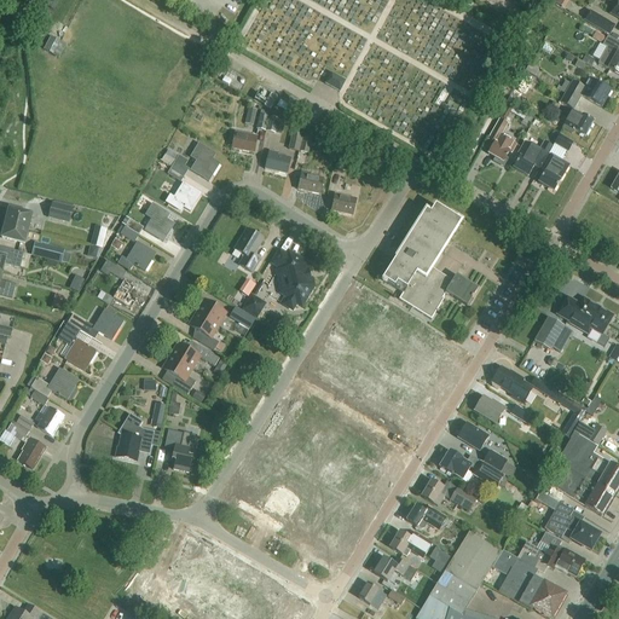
[(609,36),(615,25),(590,11),(584,21),(609,36)]
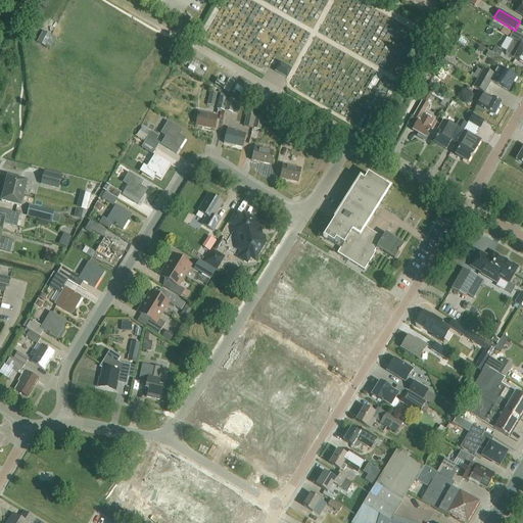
[(39,42),(46,46),(52,35),(45,31),(39,42)]
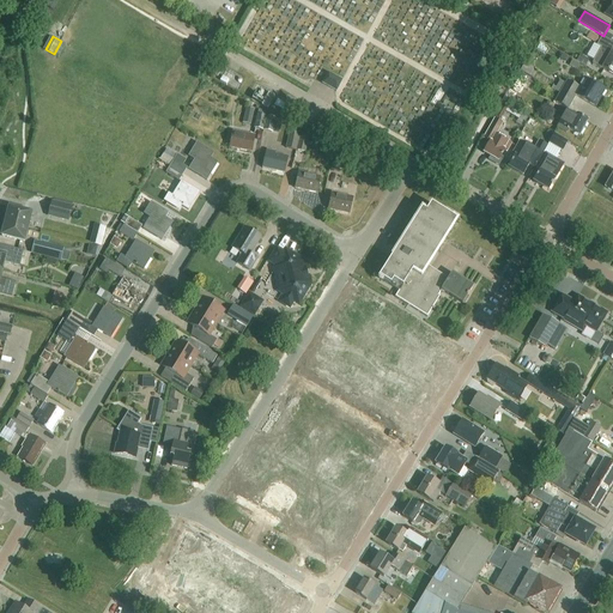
[(601,48),(593,64),(612,74),(612,54),(612,50),(612,43),(602,37),(598,46),(601,48)]
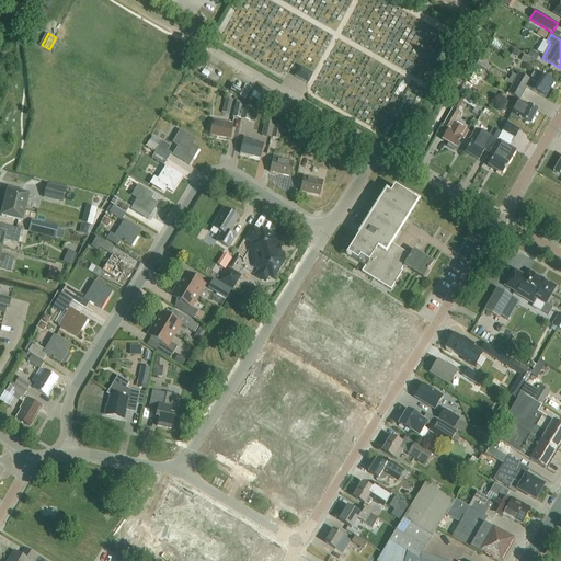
[(530,50),(527,55),(536,60),(539,55),(530,50)]
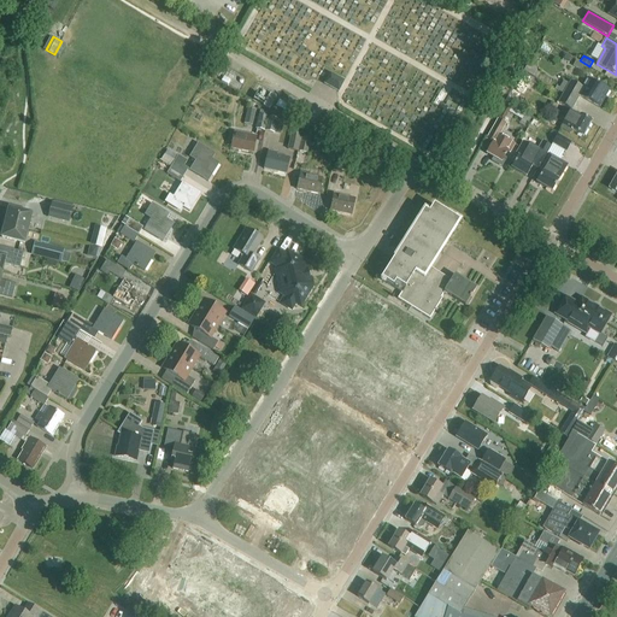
[(524,71),(538,80),(540,74),(538,72),(536,68),(528,64),(524,71)]
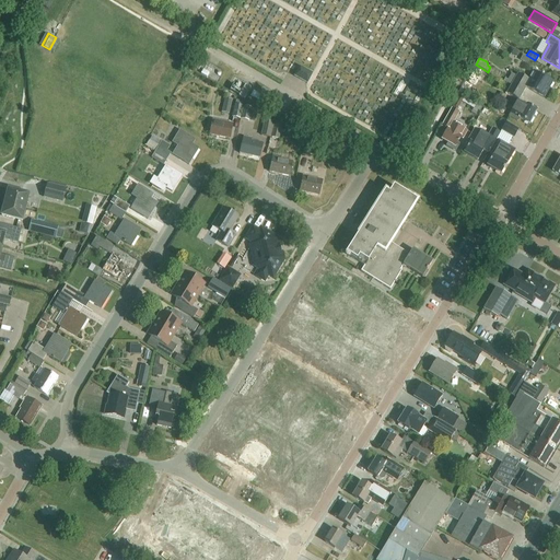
[(300,66),(293,76),(293,77),(306,84),(313,73),(300,66)]
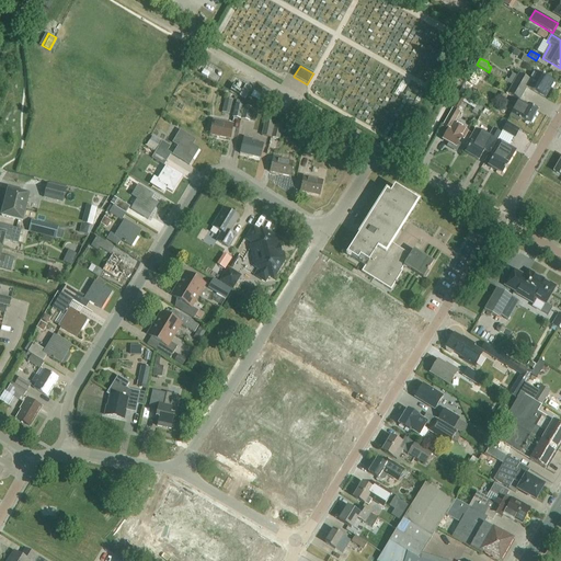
[(519,76),(518,77),(513,73),(508,80),(505,78),(504,81),(513,86),(524,92),(526,87),(545,99),(553,84),(535,72),(529,82),(519,76)]
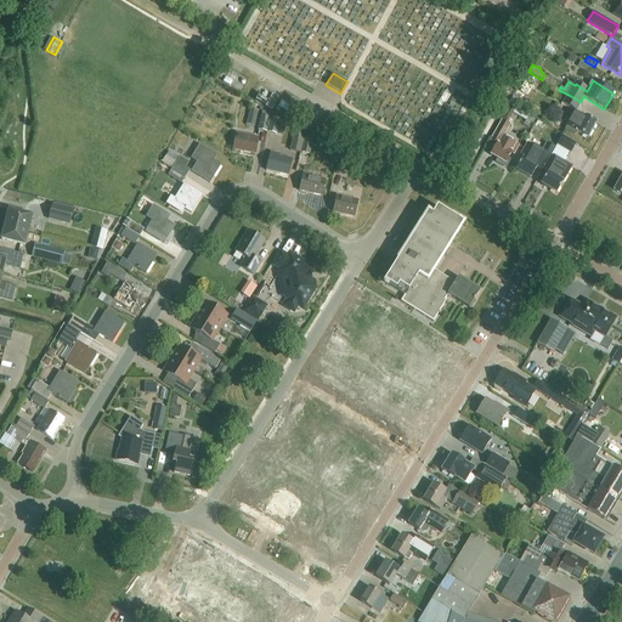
[(272,94),(265,107),(271,111),(278,97),(272,94)]
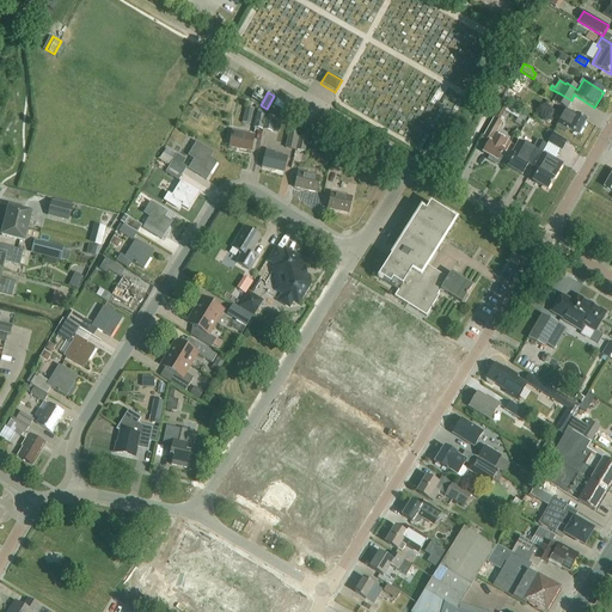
[(567,108),(571,101),(560,93),(555,101),(567,108)]
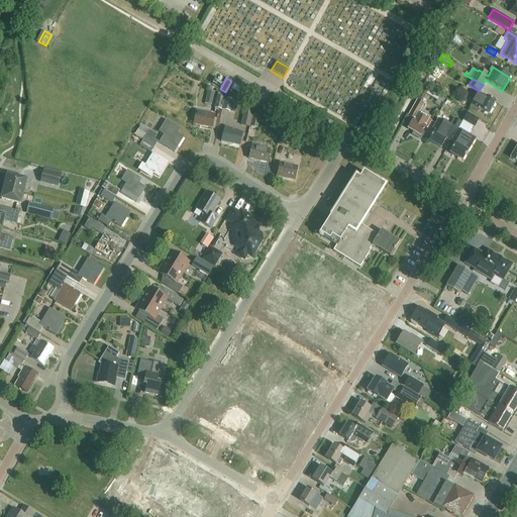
[(233,84),(230,90),(242,96),(245,91),(233,84)]
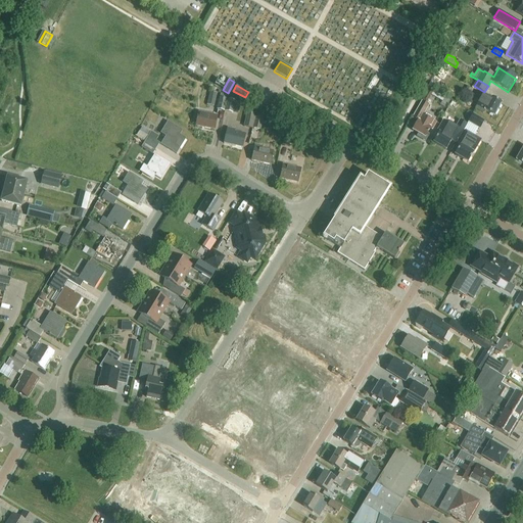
[(428,87),(422,99),(427,102),(434,90),(428,87)]
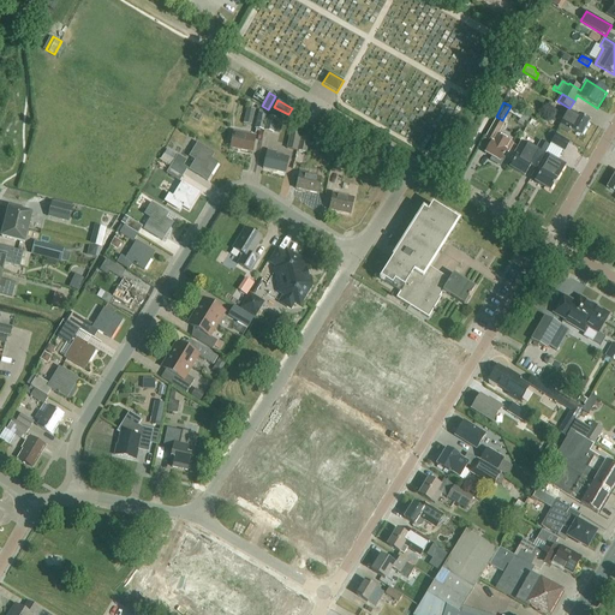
[(246,108),(244,118),(252,120),(254,109),(246,108)]
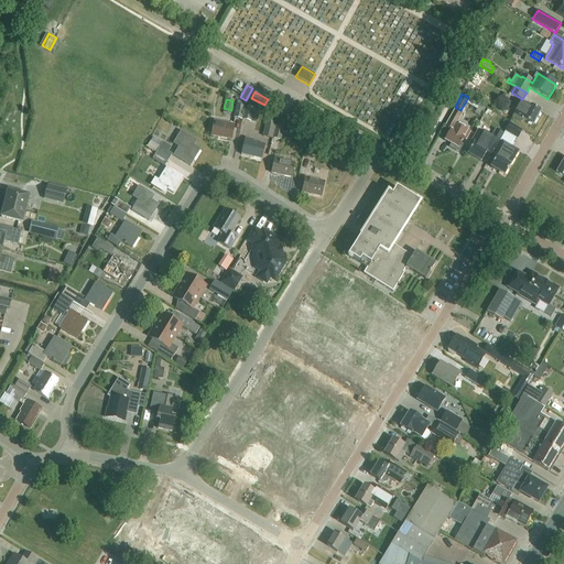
[(523,119),(533,125),(540,111),(521,101),(512,118),(521,122),(523,119)]
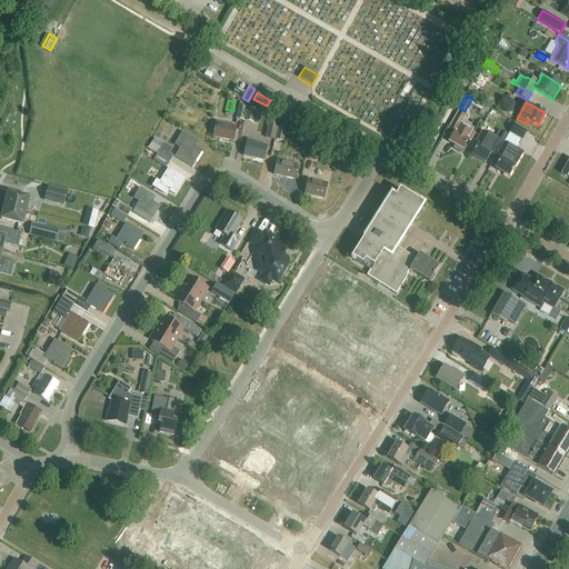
[(239,106),(236,119),(245,120),(247,108),(239,106)]
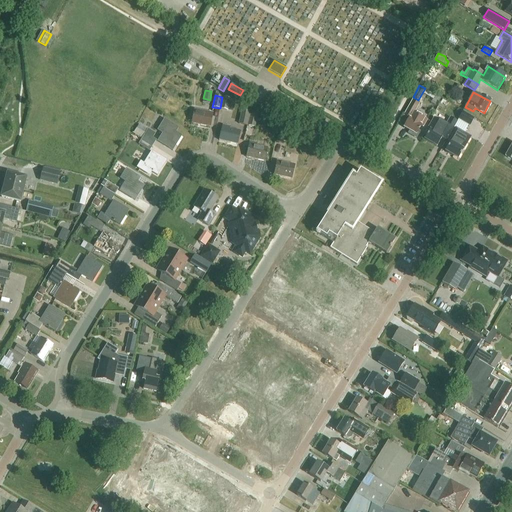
[(220,109),(227,110),(230,98),(222,97),(220,109)]
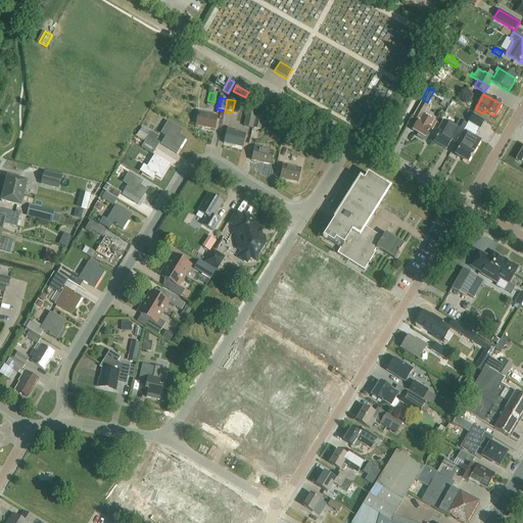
[(418,121),(413,131),(418,134),(417,136),(425,141),(429,135),(427,134),(430,129),(432,130),(436,123),(423,115),(428,105),(423,102),(422,101),(413,117),(414,119),(418,121)]
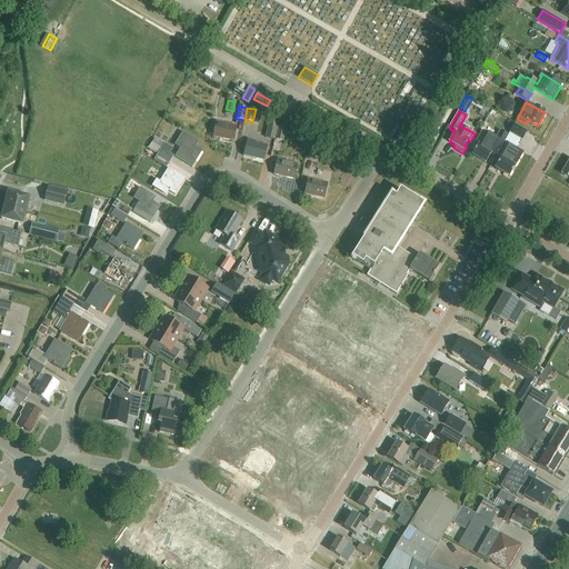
[(269,121),(266,138),(275,140),(278,123),(269,121)]
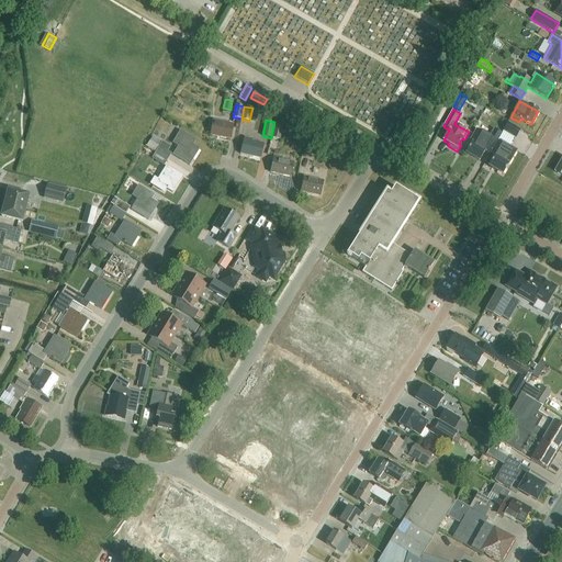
[(213,121),(211,135),(229,139),(233,124),(213,121)]
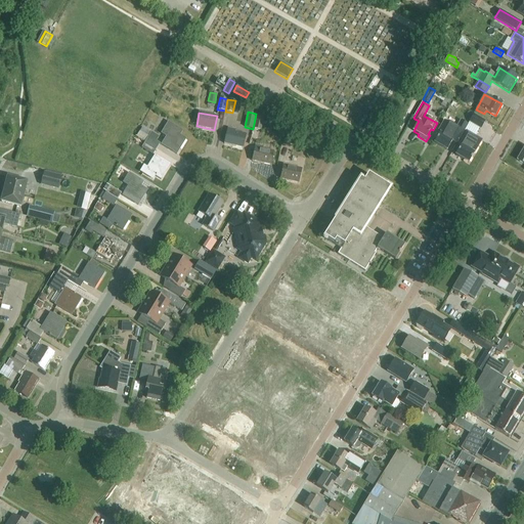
[(481,129),(485,121),(474,115),(469,122),(481,129)]
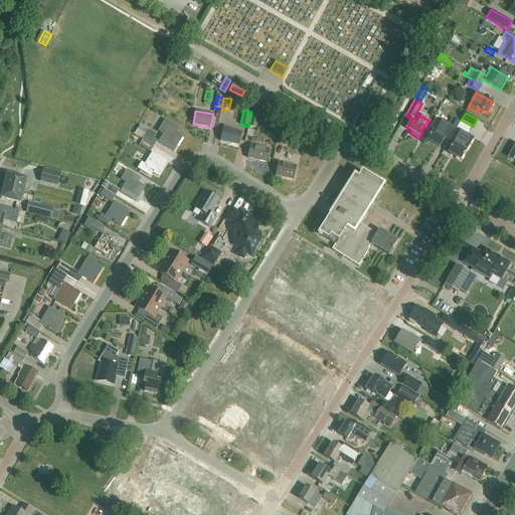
[(251,115),(249,127),(255,128),(259,116),(251,115)]
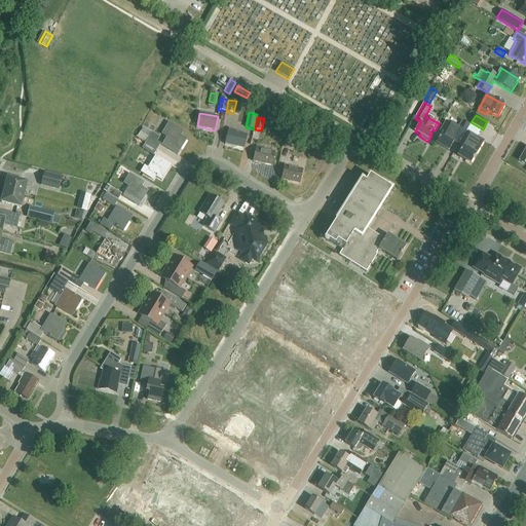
[(441,135),(436,144),(448,151),(454,141),(458,144),(470,125),(462,121),(458,128),(445,121),(439,134),(441,135)]
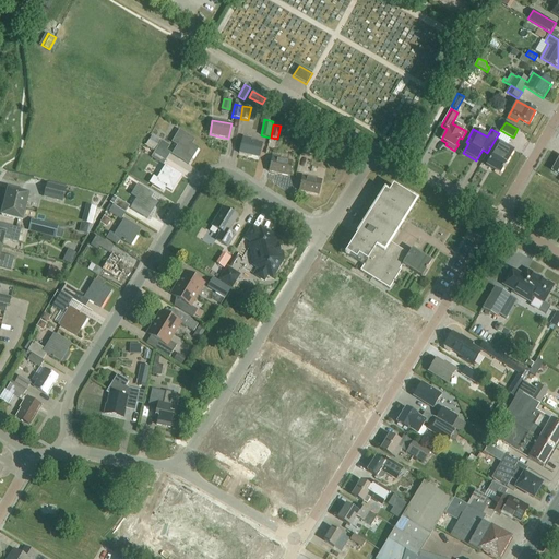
[(171,143),(177,146),(171,155),(188,165),(198,149),(192,145),(195,140),(179,130),(171,143)]
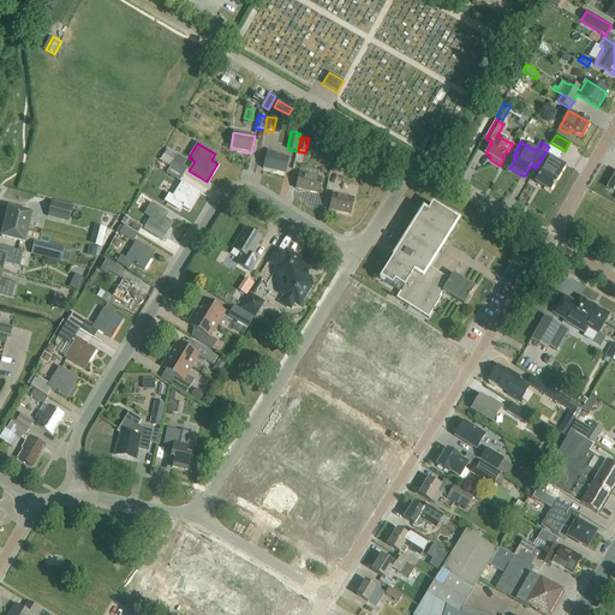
[(285,174),(288,157),(276,155),(276,153),(267,150),(263,169),(285,174)]
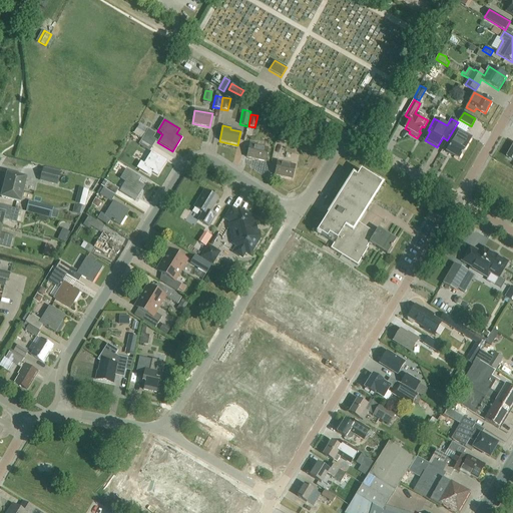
[(141,139),(152,146),(156,140),(153,138),(155,134),(147,129),(141,139)]
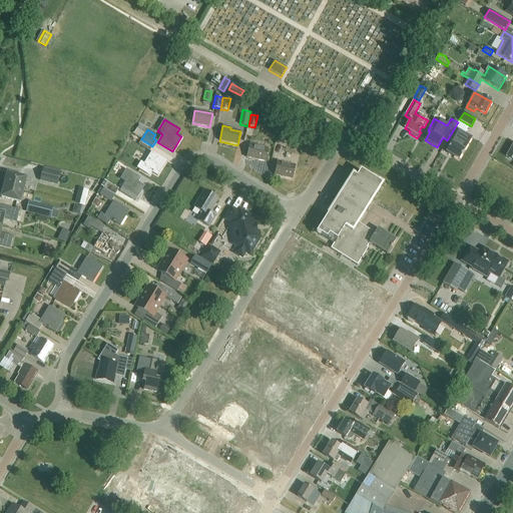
[(449,141),(451,142),(446,151),(459,159),(472,137),(457,129),(449,141)]
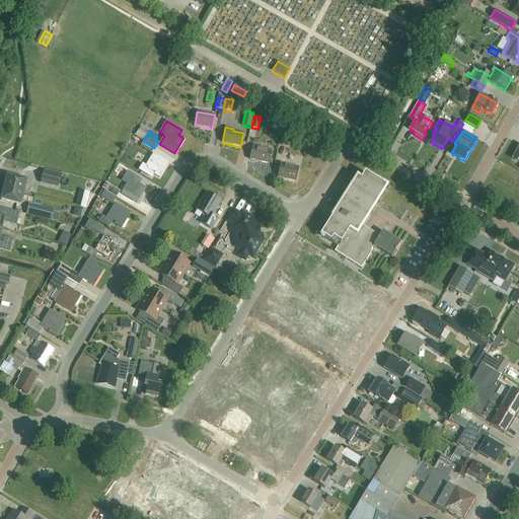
[(282,134),(280,144),(287,145),(289,135),(282,134)]
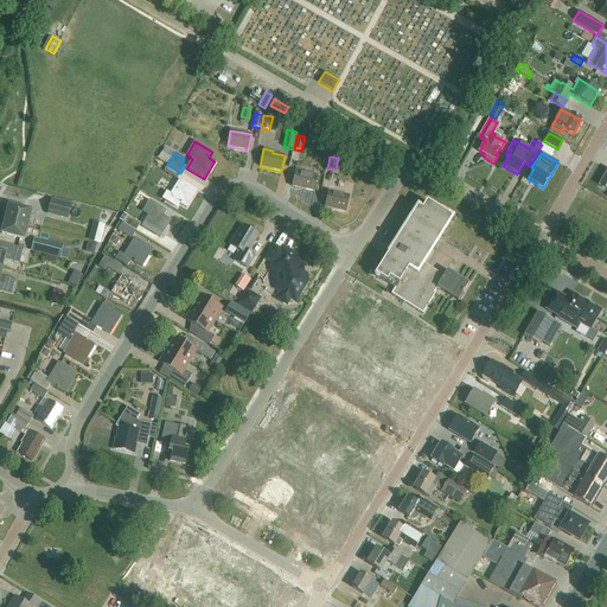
[(177,179),(180,173),(167,165),(164,171),(177,179)]
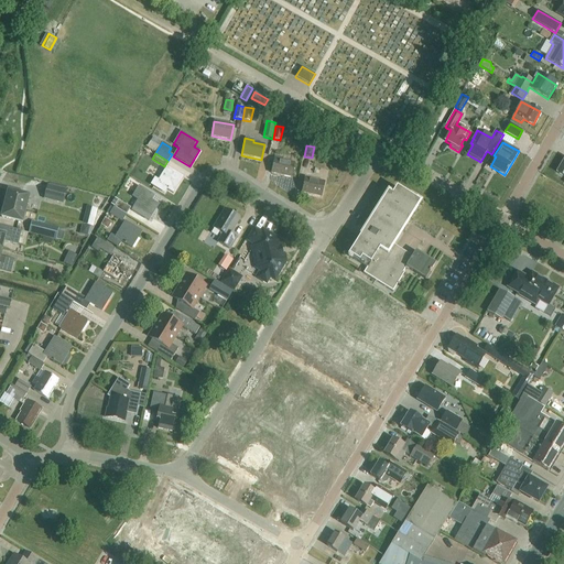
[(291,177),(294,163),(283,161),(283,159),(274,156),(271,174),(291,177)]
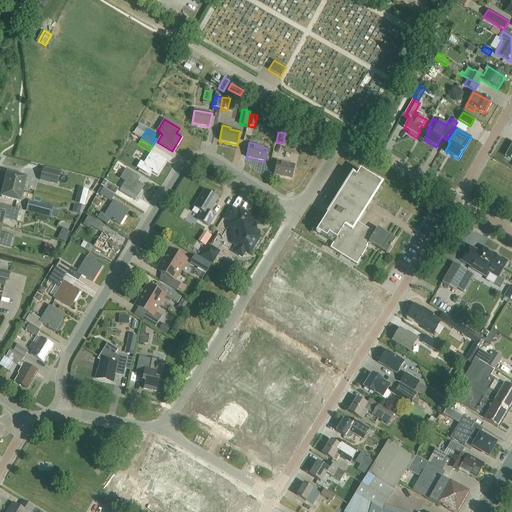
[(140,164),(137,168),(149,175),(151,172),(157,176),(166,161),(151,152),(143,165),(140,164)]
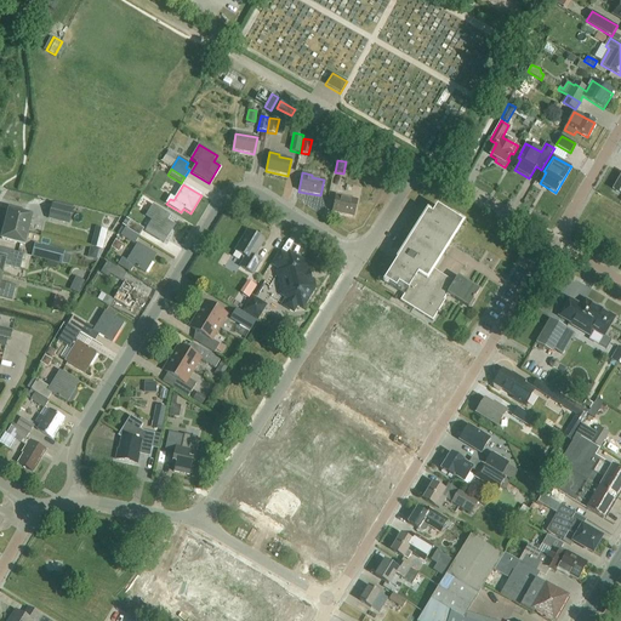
[(353,217),(357,200),(336,195),(332,212),(353,217)]
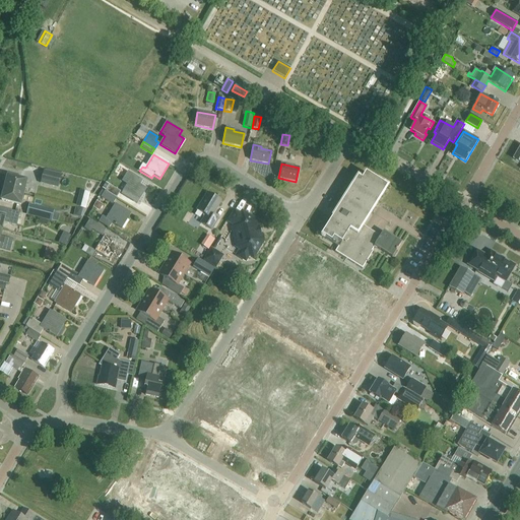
[(44,171),(40,184),(58,188),(61,175),(44,171)]
